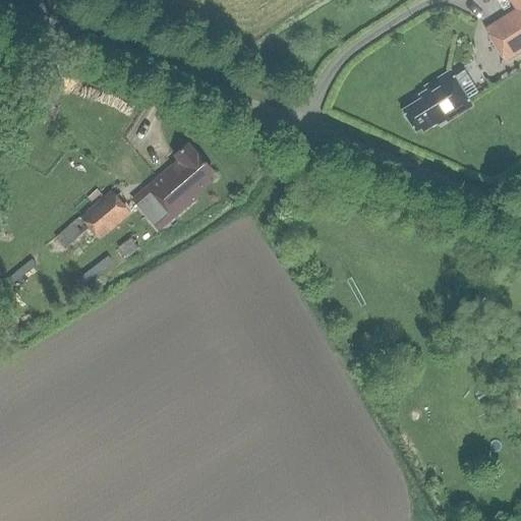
[(520,0),(510,0),(517,11),(486,30),(507,62),(520,52),(520,0)]
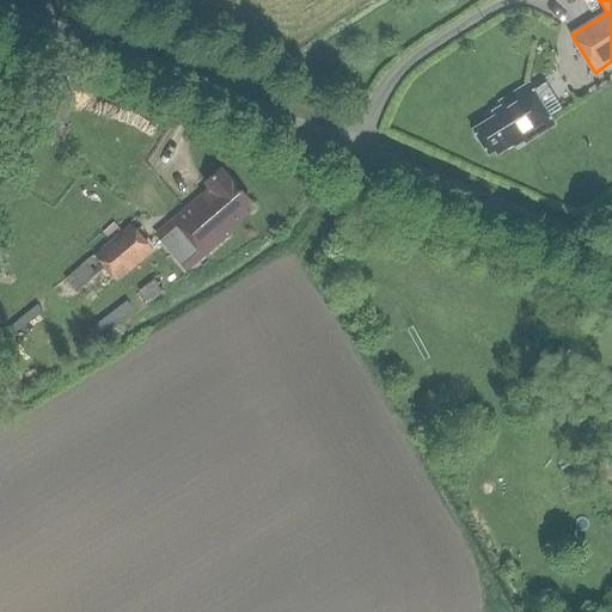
[(530,85),(500,103),(502,106),(493,112),(495,117),(473,130),(489,155),(495,152),(497,155),(513,146),(514,148),(524,142),(525,145),(555,126),(530,85)]
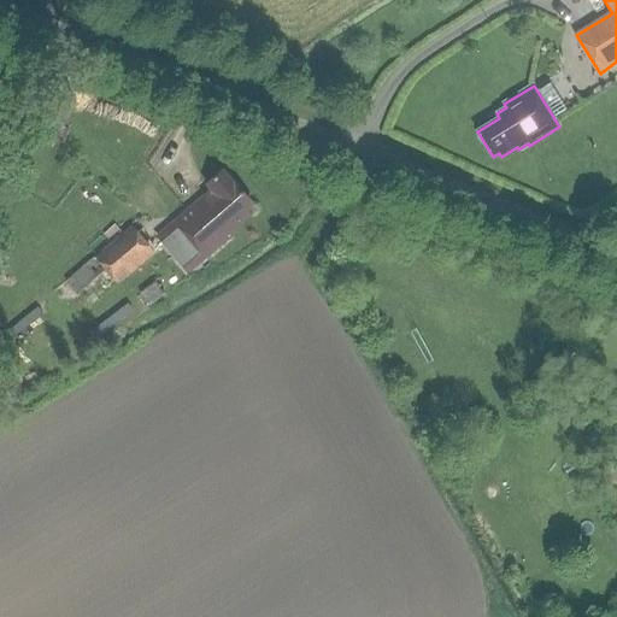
[(47,128),(41,139),(47,142),(56,140),(59,134),(47,128)]
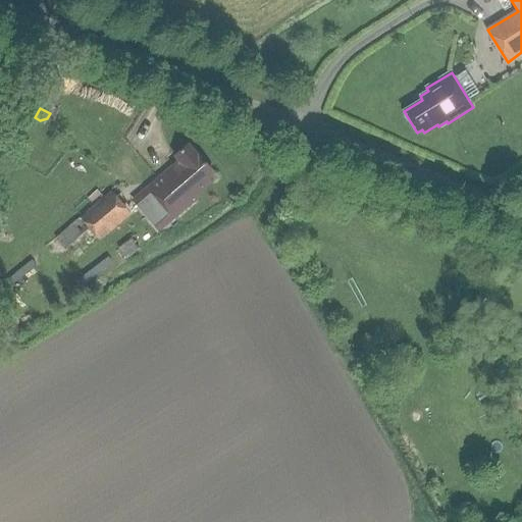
[(213,173),(190,145),(175,158),(178,162),(148,189),(173,219),(196,200),(195,198),(213,183),(208,177),(213,173)]
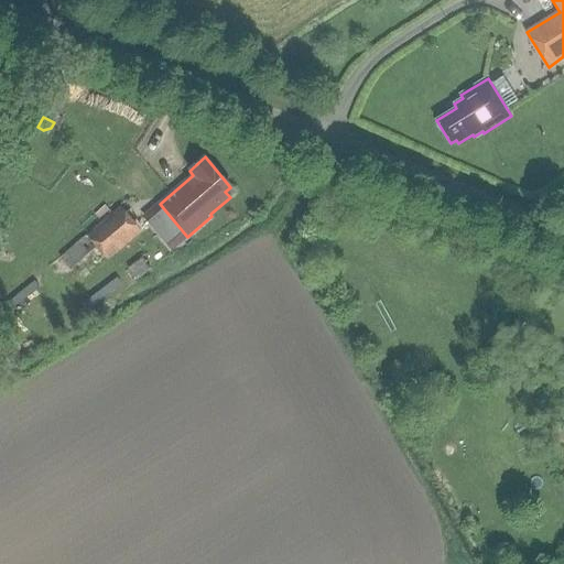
[(141,231),(120,207),(61,259),(71,271),(97,248),(107,260),(141,231)]
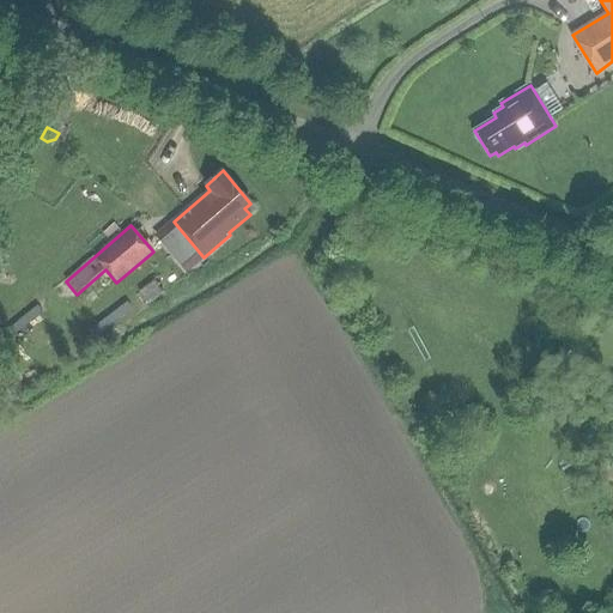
[(149,305),(164,293),(155,281),(139,293),(149,305)]
